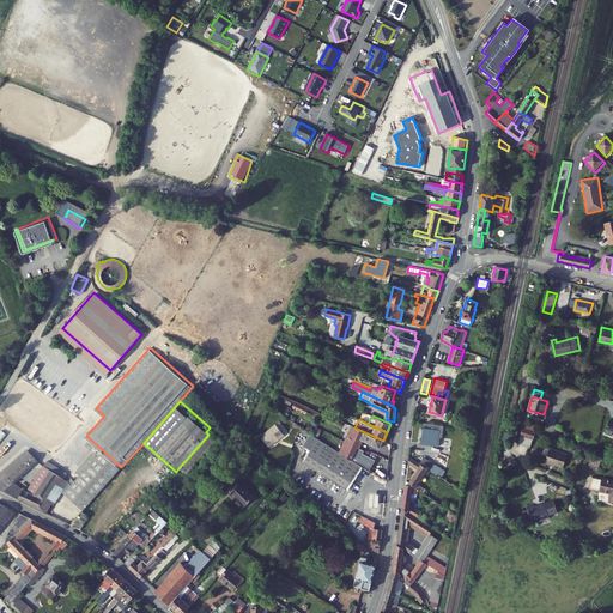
[(262,438),(268,447),(284,435),(284,434),(287,431),(280,422),(262,436),(263,437),(262,438)]
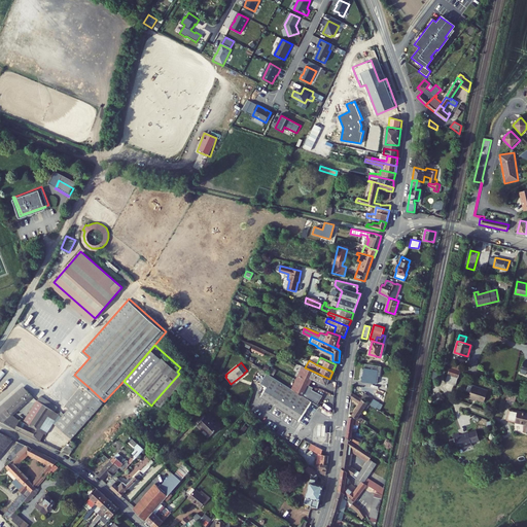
[(364,367),(362,381),(376,383),(378,366),(370,365),(370,369),(367,369),(364,367)]
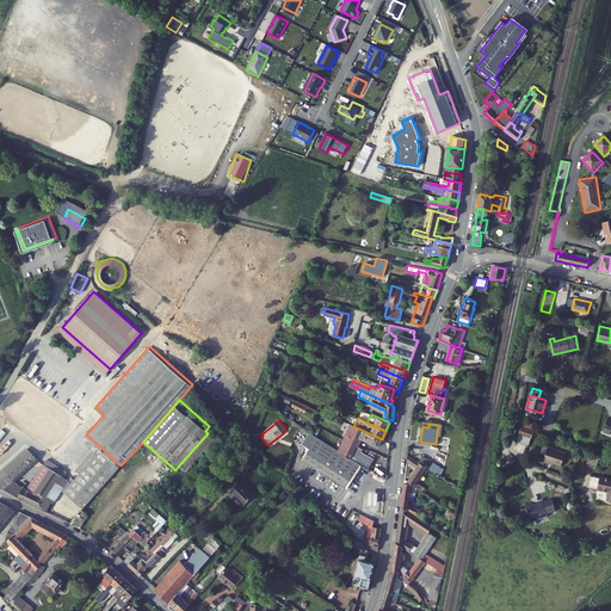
[(353,426),(351,425),(344,439),(357,445),(360,438),(365,440),(365,442),(368,443),(370,443),(378,448),(382,439),(353,426)]
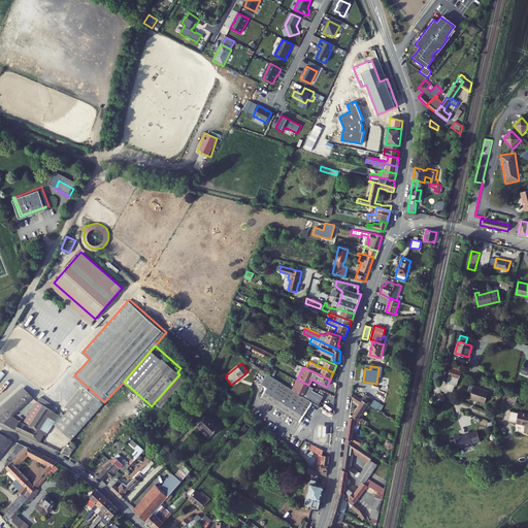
[(457,386),(461,372),(451,369),(447,383),(457,386)]
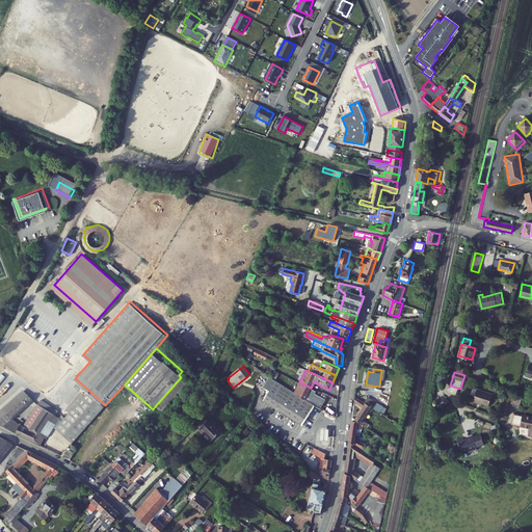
[(315,405),(269,376),(263,387),(269,391),(263,400),(302,426),(315,405)]
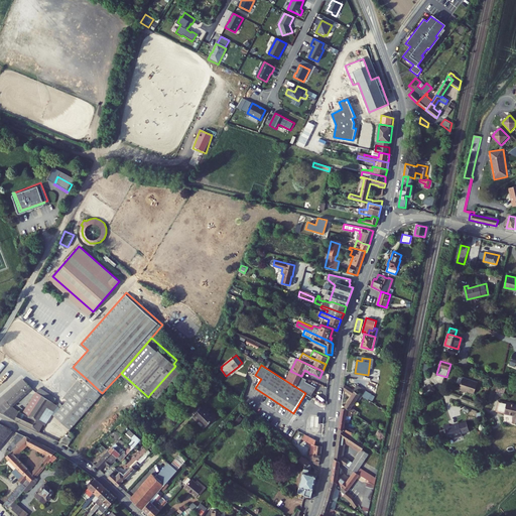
[(175,366),(150,394),(157,399),(181,372),(175,366)]
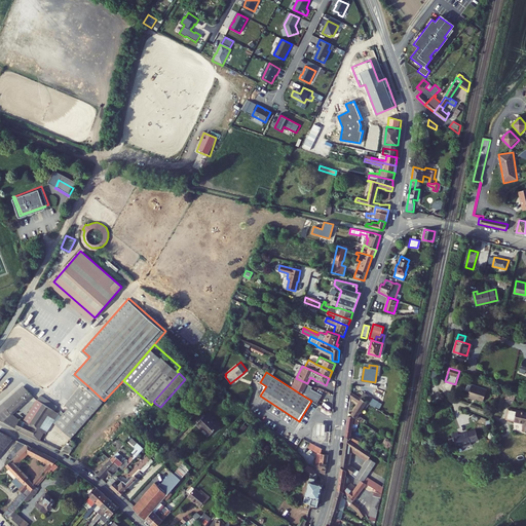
[(307,383),(296,378),(291,387),(311,401),(316,404),(323,396),(311,389),(312,386),(307,384),(307,383)]
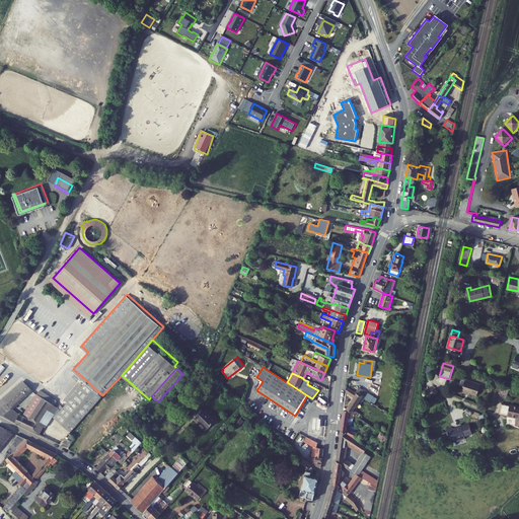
[(480,385),(465,380),(462,390),(470,393),(476,395),(480,385)]
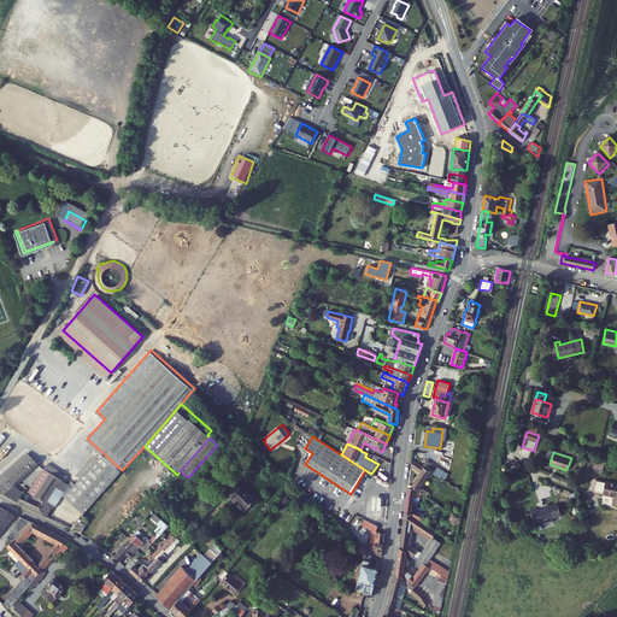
[(28,453),(4,474),(13,486),(37,465),(28,453)]
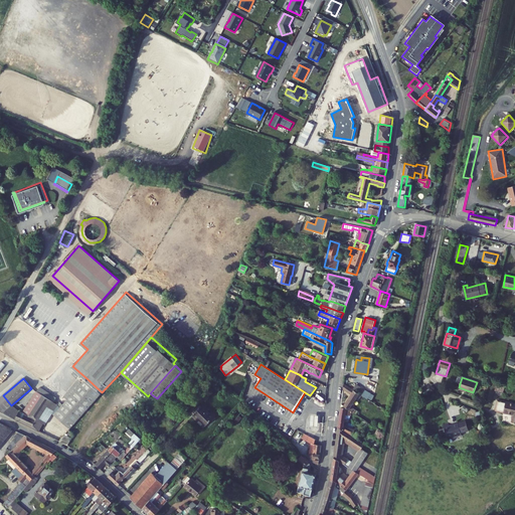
[(52,413),(69,428),(102,392),(87,378),(61,407),(56,404),(52,411),(52,413)]
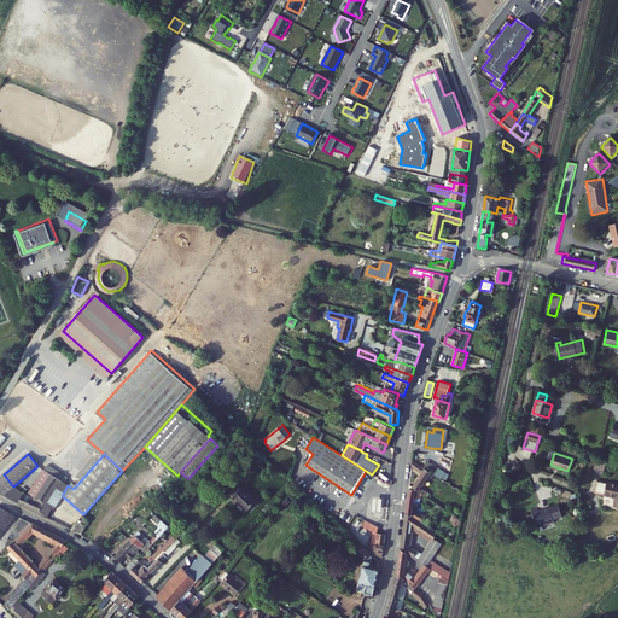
[(431,472),(413,460),(412,466),(421,472),(413,485),(409,484),(409,488),(415,489),(419,491),(421,488),(431,472)]
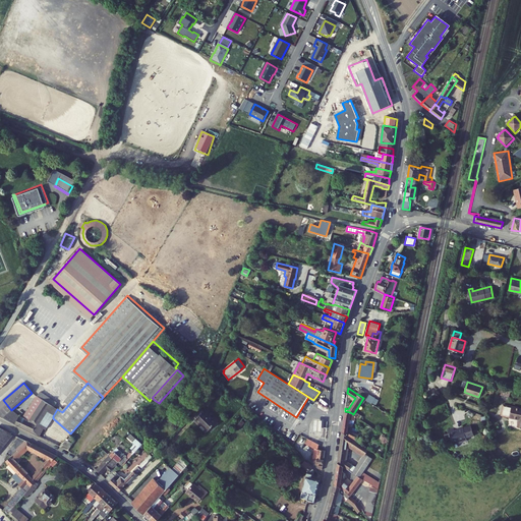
[(369,395),(360,389),(357,393),(366,399),(369,395)]
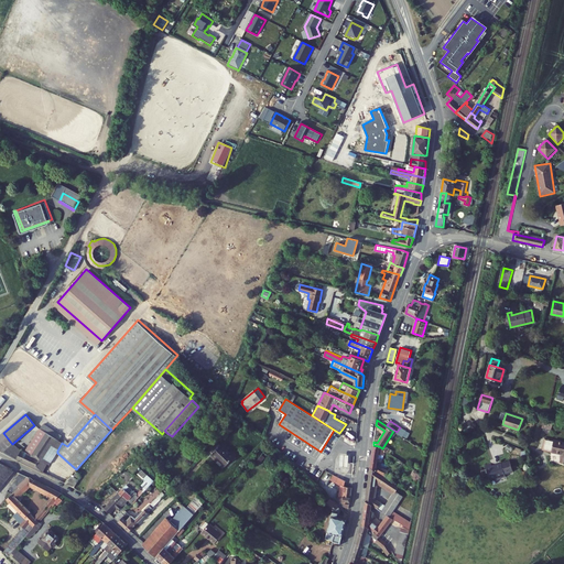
[(58,441),(41,429),(25,453),(22,452),(18,461),(34,468),(40,459),(41,459),(52,443),(56,445),(58,441)]
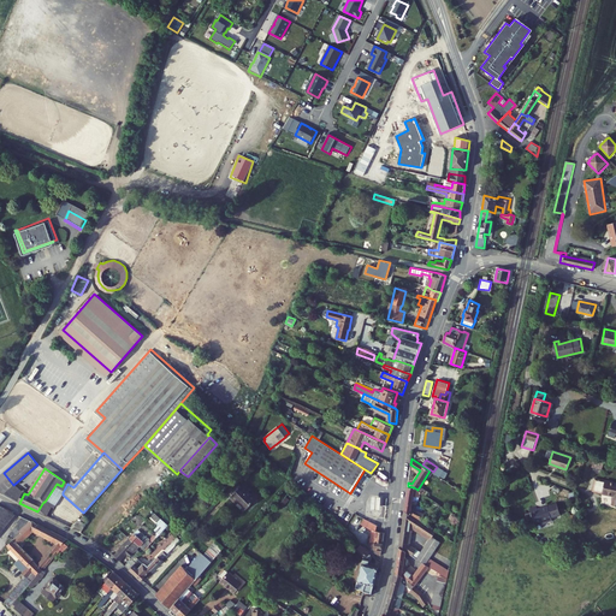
[(4,473),(0,475),(0,490),(4,495),(15,499),(19,491),(13,485),(4,473)]
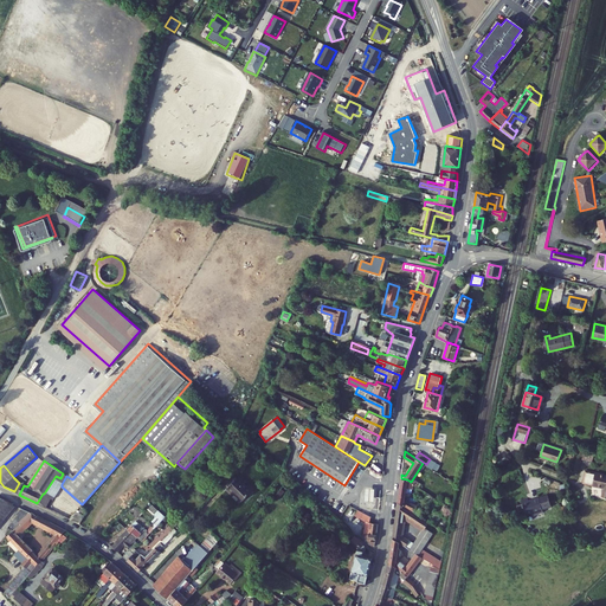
[(605,475),(585,470),(582,483),(604,488),(601,496),(605,497),(605,475)]
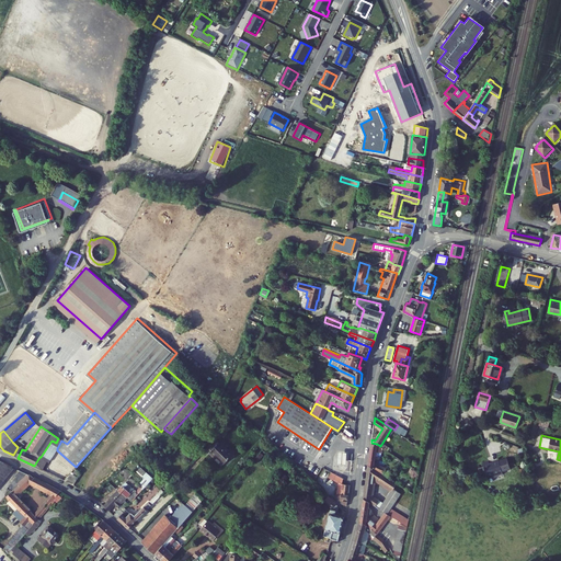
[(39,457),(34,466),(42,469),(45,465),(47,461),(49,462),(57,450),(57,448),(61,441),(58,438),(56,443),(52,441),(41,457),(39,457)]
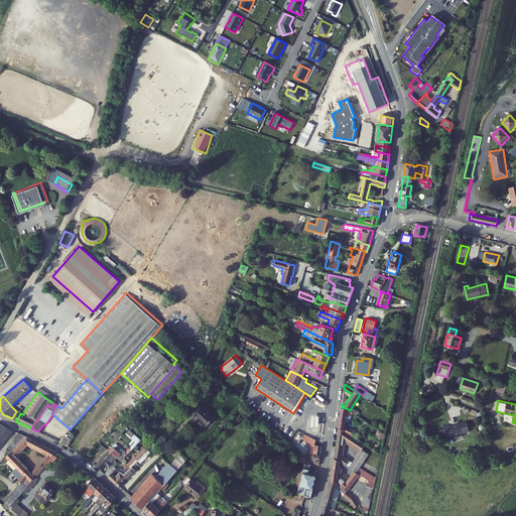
[(206,405),(192,418),(198,422),(200,420),(205,425),(203,427),(205,428),(217,416),(213,412),(211,414),(209,412),(211,410),(206,405)]
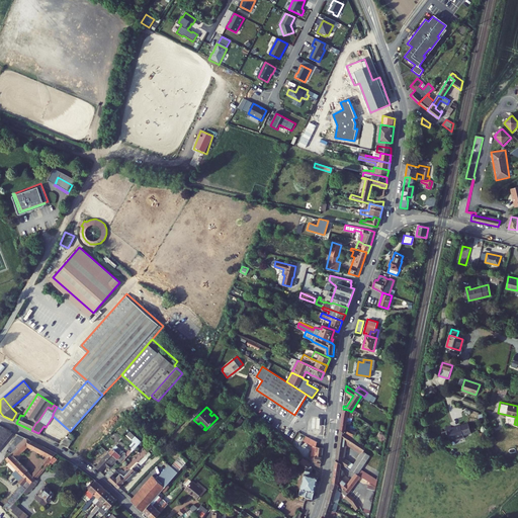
[(354,414),(351,412),(348,410),(343,409),(340,429),(354,438),(356,433),(346,429),(348,419),(350,420),(350,418),(353,419),(354,414)]
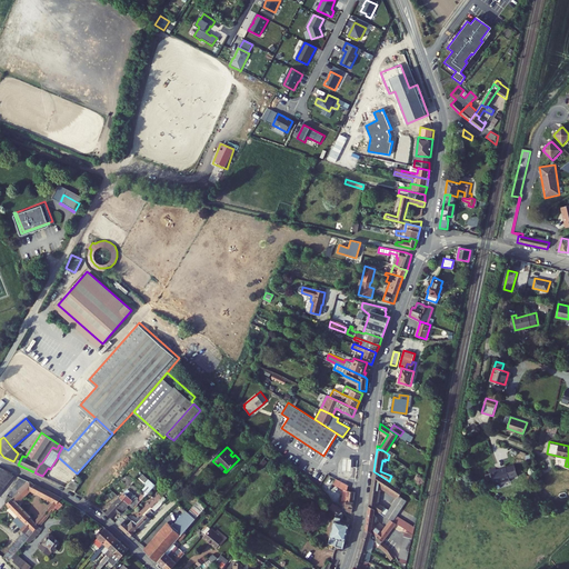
[(18,453),(13,461),(18,465),(22,456),(18,453)]
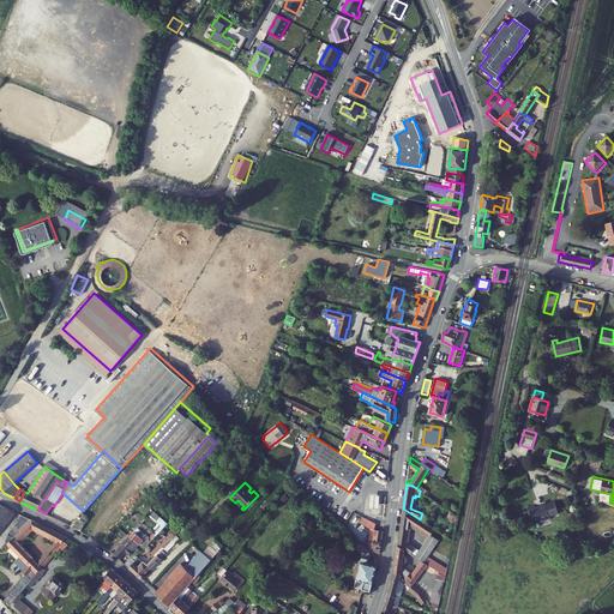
[(375,495),(371,494),(369,507),(374,507),(379,507),(379,495),(375,495)]
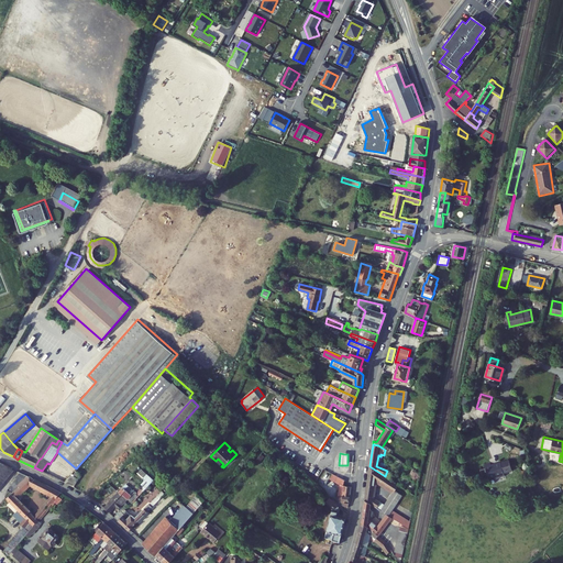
[(512,471),(508,460),(500,462),(490,464),(489,462),(484,464),(485,467),(479,468),(482,475),(487,473),(489,478),(496,476),(496,477),(500,476),(499,475),(504,474),(504,473),(512,471)]
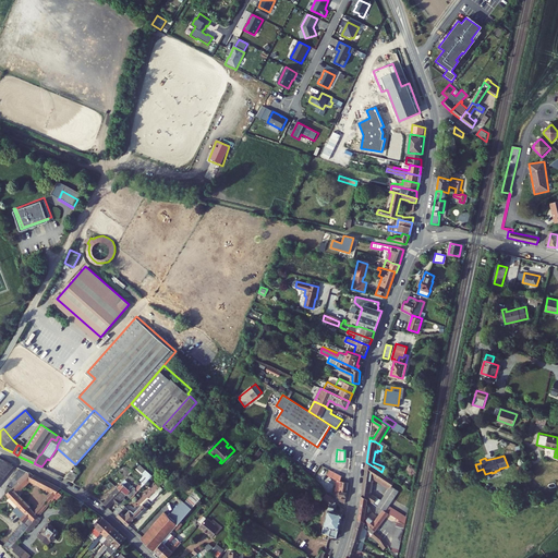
[(2,459),(0,457),(0,478),(10,468),(11,464),(2,459)]
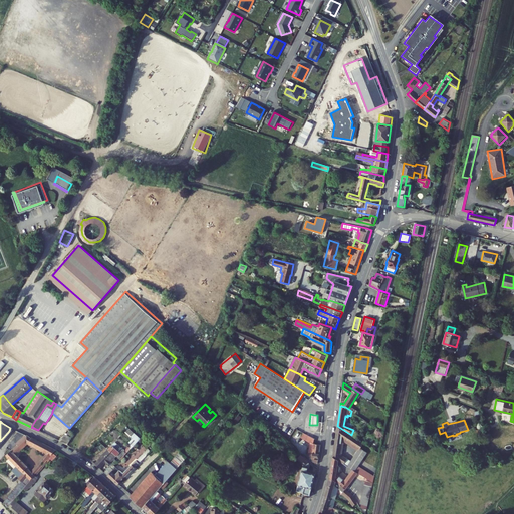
[(41,426),(38,430),(59,440),(67,431),(65,429),(62,433),(60,435),(41,426)]
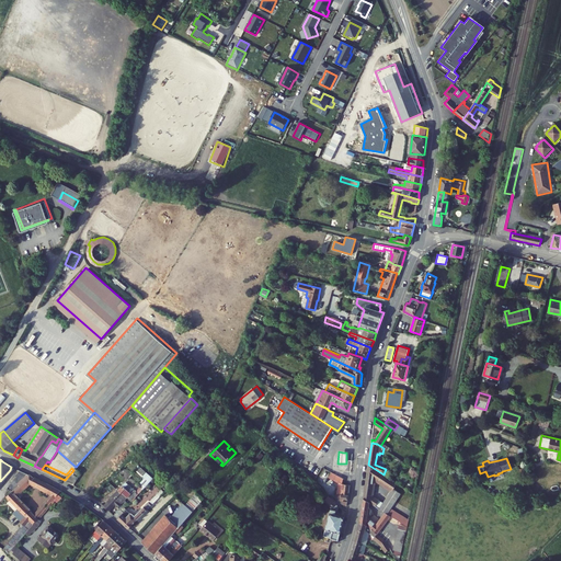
[(387,477),(384,474),(368,465),(363,499),(370,503),(376,506),(378,503),(370,497),(371,494),(373,483),(375,483),(376,479),(392,490),(397,483),(387,477)]
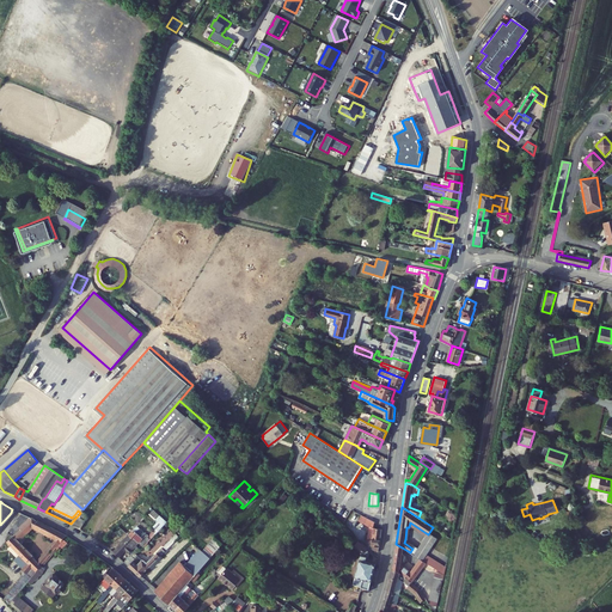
[(0,531),(17,512),(12,509),(11,513),(0,525),(0,531)]
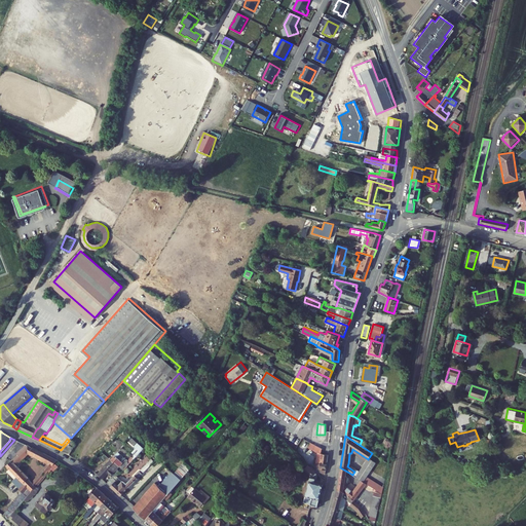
[(70,440),(69,441),(61,450),(68,454),(75,443),(70,440)]
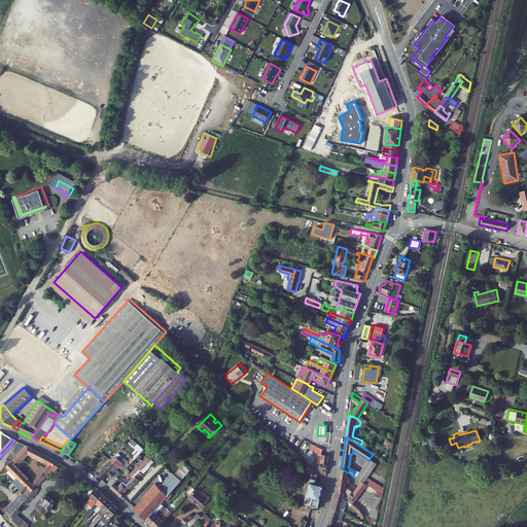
[(25,446),(20,443),(15,447),(18,449),(9,457),(12,461),(18,456),(16,455),(25,446)]
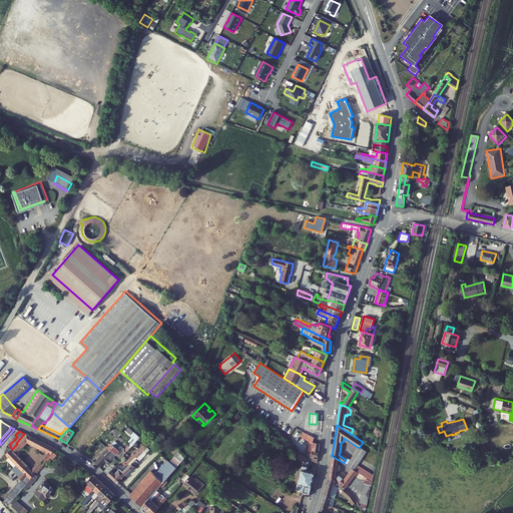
[(131,442),(124,450),(126,452),(140,437),(133,432),(130,435),(132,437),(129,441),(131,442)]
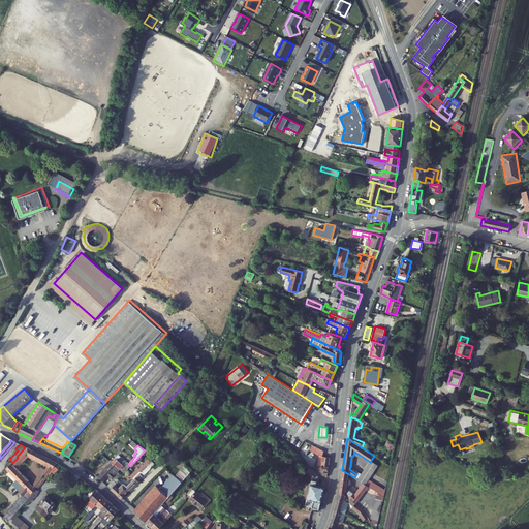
[(27,447),(25,447),(17,457),(18,458),(12,463),(11,464),(6,469),(9,472),(7,474),(14,481),(17,479),(21,484),(32,495),(35,490),(57,463),(42,455),(39,461),(49,466),(33,486),(16,468),(28,455),(35,459),(38,453),(33,449),(33,450),(28,447),(27,447)]
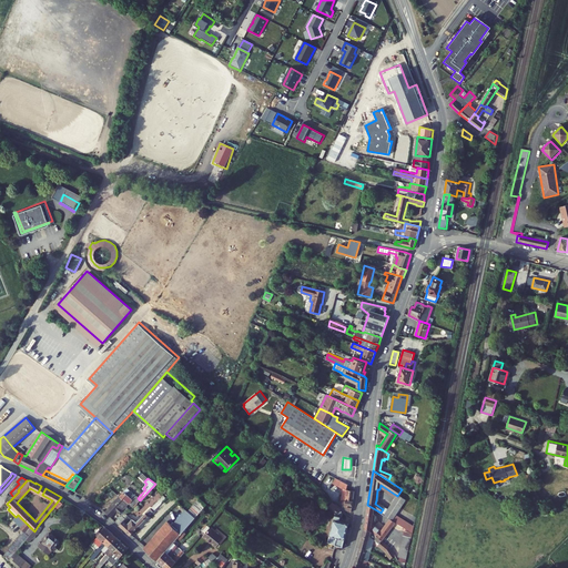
[(348,485),(342,480),(338,486),(343,488),(343,489),(348,489),(348,485)]
